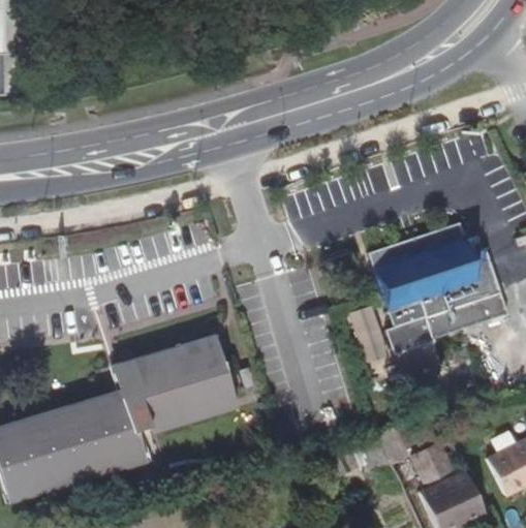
[(385,296),(396,325),(385,329),(394,355),(511,318),(488,250),(473,254),(462,224),(372,254),(385,296)]
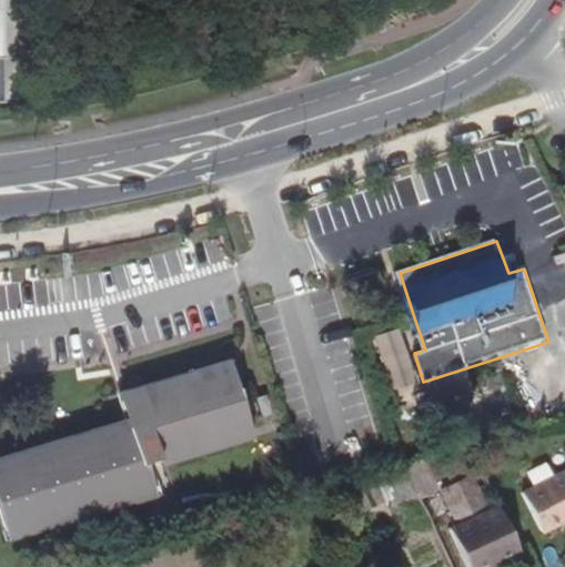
[(564,251),(554,256),(558,264),(564,261),(564,251)]
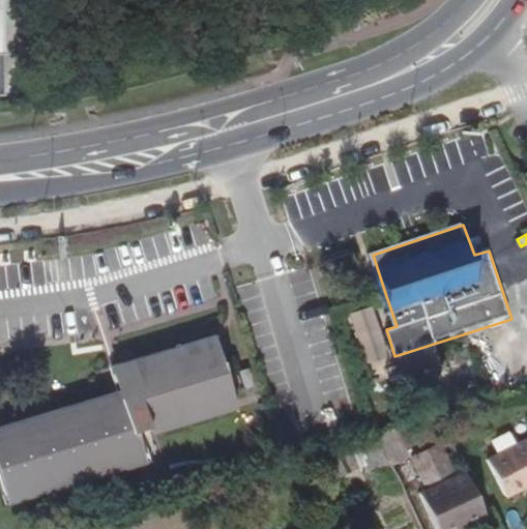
[(348,313),(370,386),(396,379),(373,305),(348,313)]
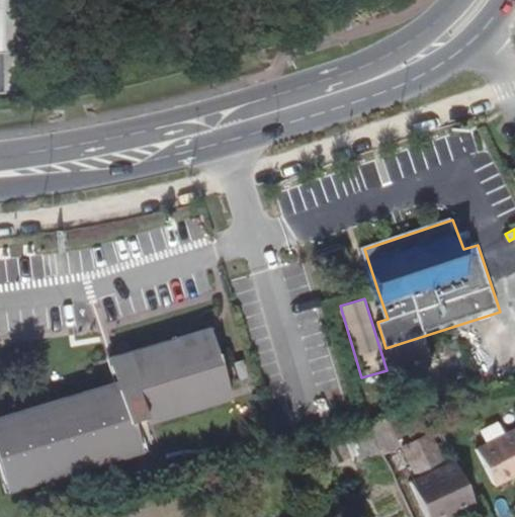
[(113,360),(118,382),(0,415),(0,439),(10,475),(135,439),(129,418),(227,391),(210,333),(113,360)]
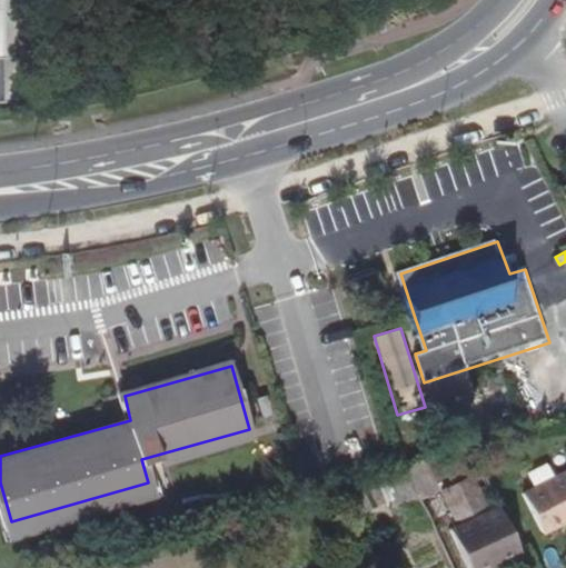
[(565,479),(526,500),(547,541),(565,532),(565,479)]
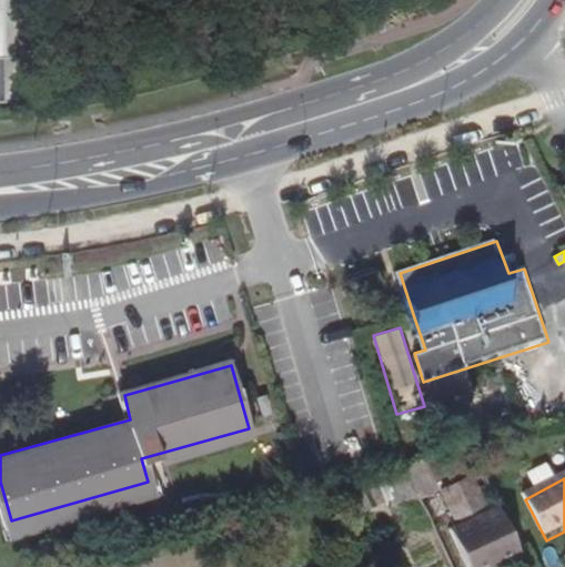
[(444,494),(456,520),(487,506),(475,481),(444,494)]
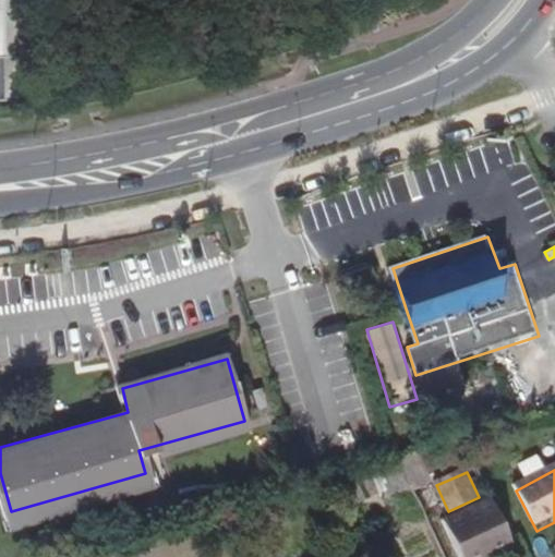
[(492,499),(445,522),(461,556),(493,556),(515,547),(492,499)]
